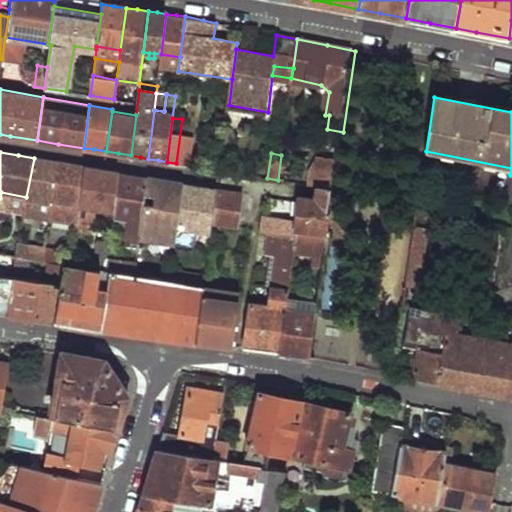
[(319,168),(314,167),(311,185),(317,186),(335,189),(339,160),(321,157),(319,168)]
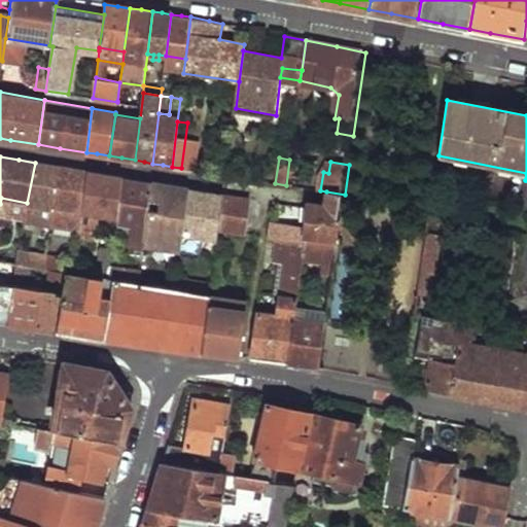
[(46,165),(35,163),(27,203),(24,222),(49,225),(58,167),(46,165)]
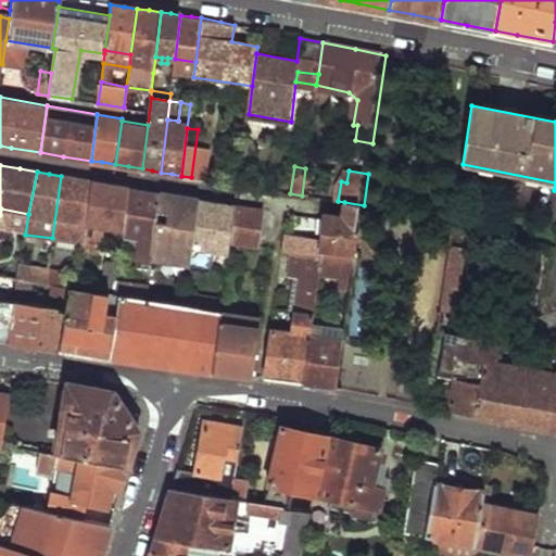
[(229,174),(229,184),(239,185),(240,176),(229,174)]
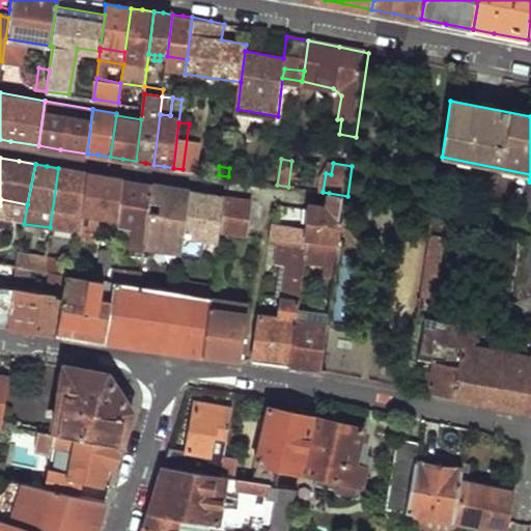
[(58,168),(50,227),(59,228),(80,231),(86,172),(72,170),(58,168)]
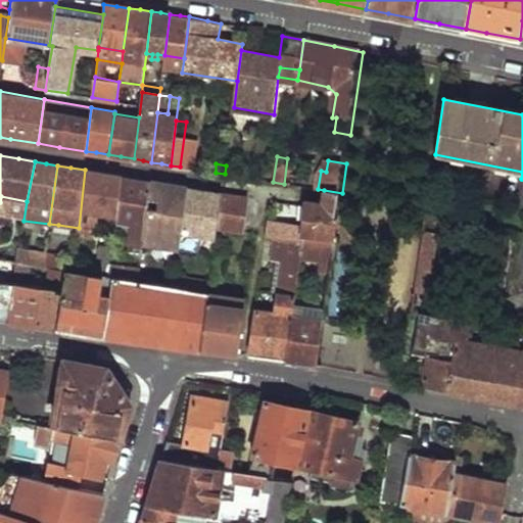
[(85,170),(79,228),(78,235),(89,237),(90,230),(95,231),(97,215),(116,218),(122,176),(103,173),(85,170)]
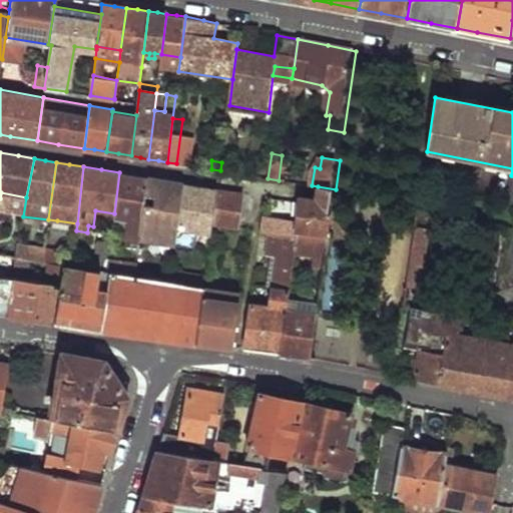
[(119,172),(114,213),(113,219),(127,221),(125,242),(128,242),(127,252),(137,254),(145,176),(134,174),(119,172)]
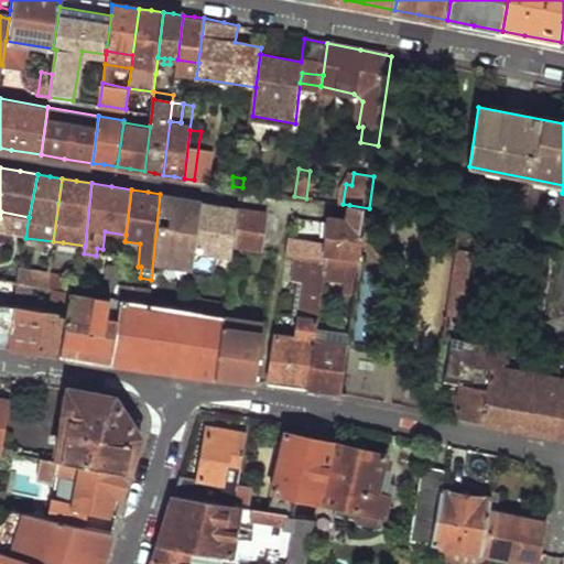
[(160,194),(151,280),(167,282),(171,249),(176,249),(177,237),(190,238),(190,242),(197,243),(197,239),(203,201),(185,198),(160,194)]
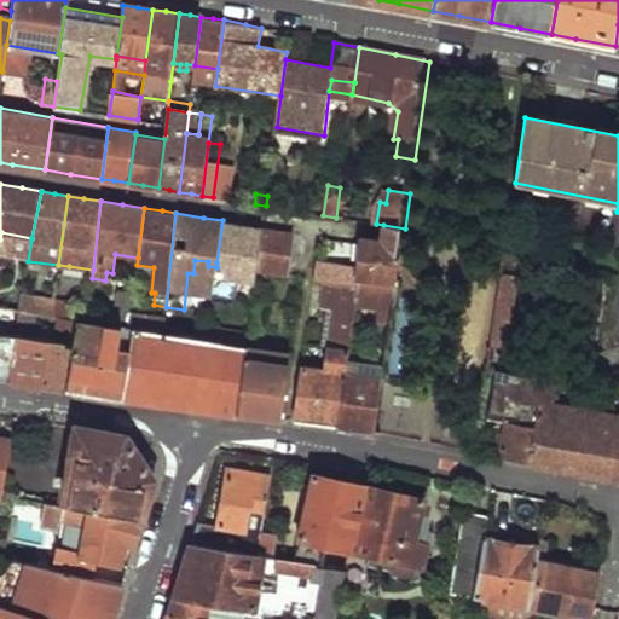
[(223,220),(217,262),(258,270),(262,227),(241,224),(223,220)]
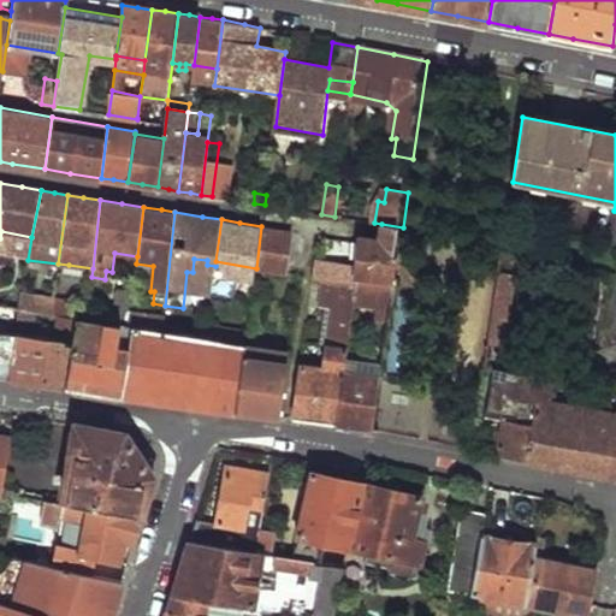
[(359,236),(354,274),(357,276),(395,282),(402,236),(403,227),(381,224),(379,240),(359,236)]
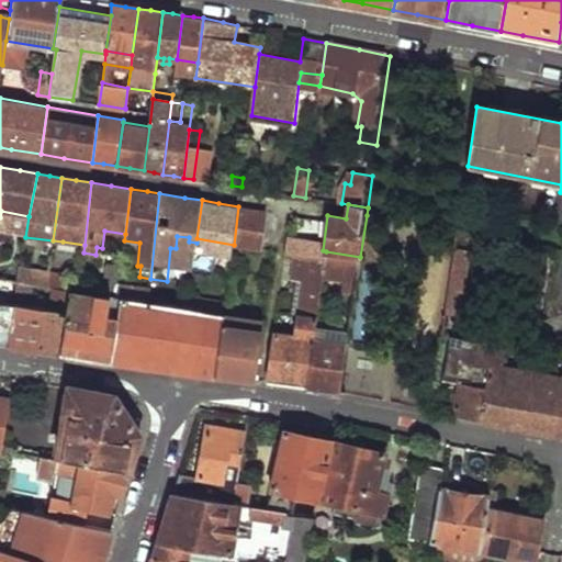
[(238,206),(234,245),(259,249),(265,211),(238,206)]
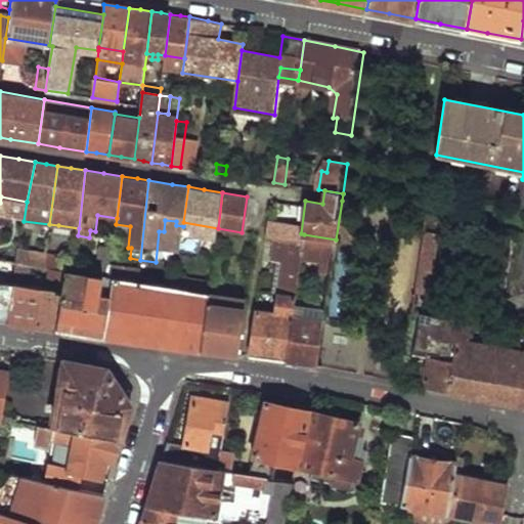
[(58,225),(56,236),(78,239),(78,235),(79,228),(58,225)]
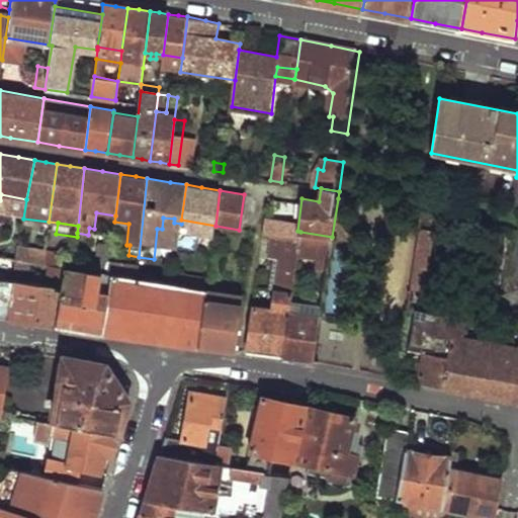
[(263,226),(262,236),(270,237),(299,242),(300,232),(297,231),(263,226)]
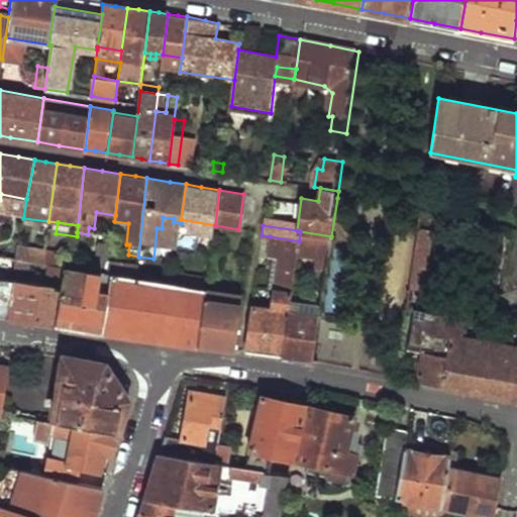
[(419,227),(411,288),(425,290),(435,230),(419,227)]
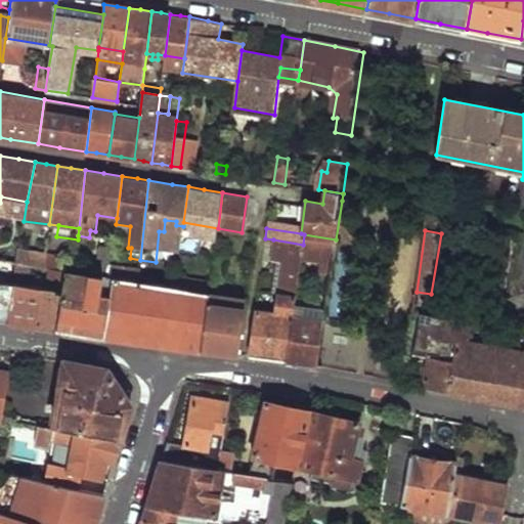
[(303,245),(301,258),(333,263),(336,239),(304,234),(303,245)]
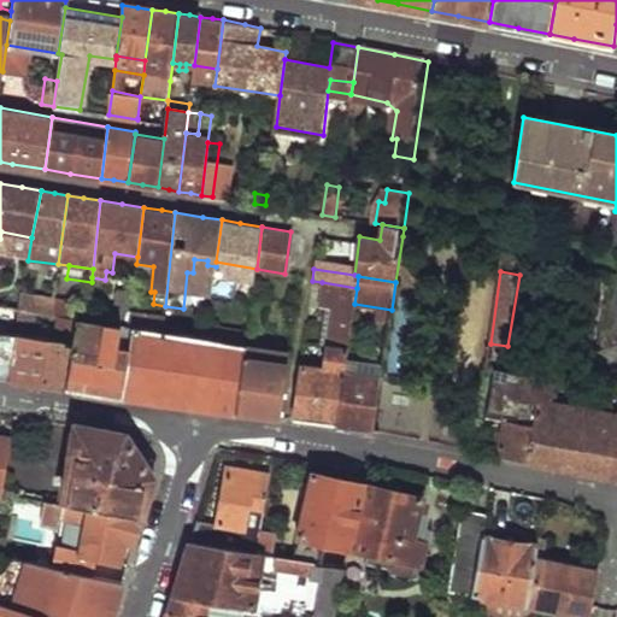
[(300,368),(293,419),(317,423),(339,425),(348,350),(354,304),(357,288),(322,282),(319,309),(330,310),(324,371),(300,368)]
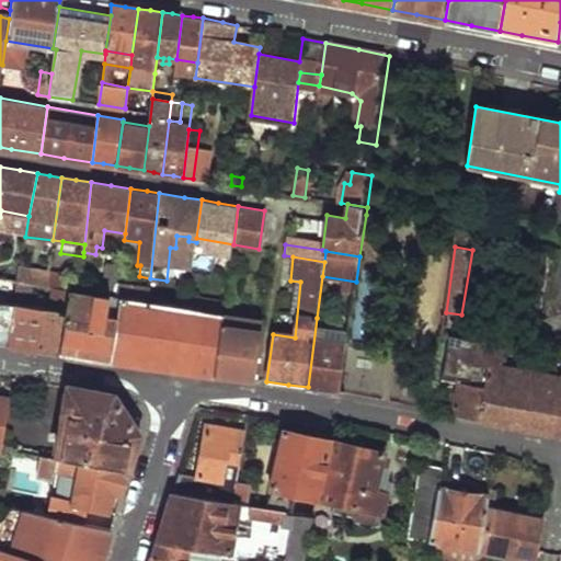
[(110,266),(106,290),(118,293),(118,287),(121,268),(110,266)]
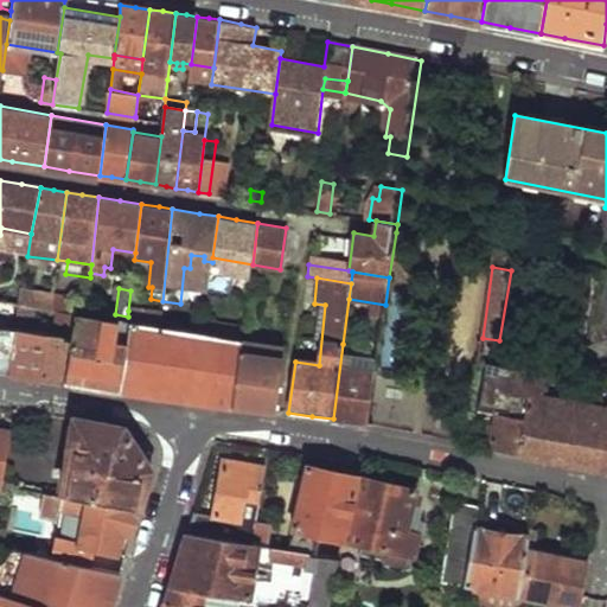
[(21,289),(19,304),(34,307),(50,310),(52,294),(21,289)]
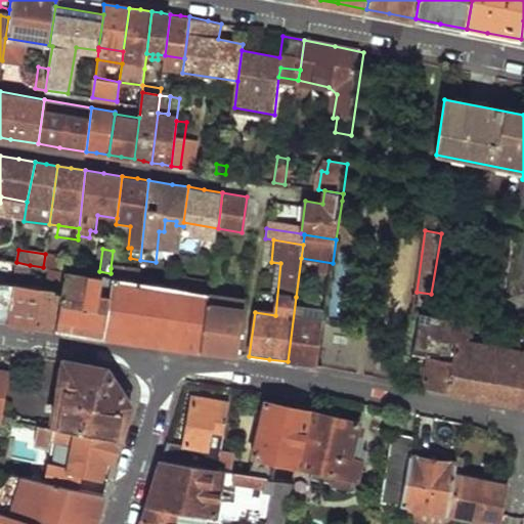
[(45,254),(43,267),(66,272),(74,273),(75,259),(45,254)]
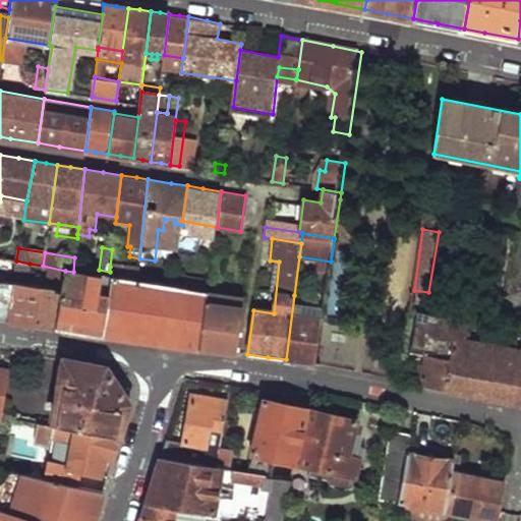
[(16,261),(12,281),(26,283),(30,264),(16,261)]
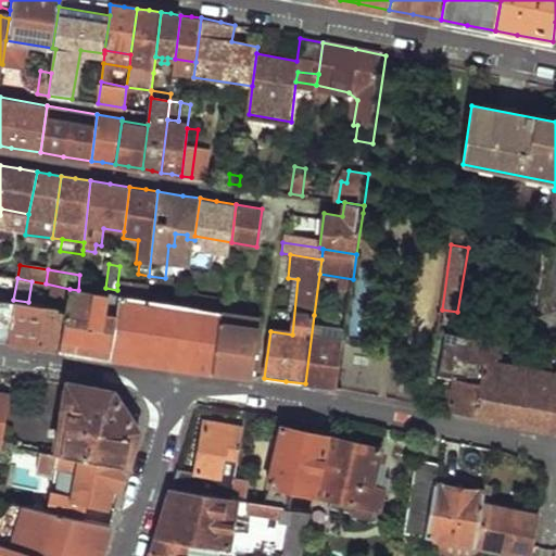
[(117,290),(116,298),(119,299),(144,302),(146,295),(147,289),(117,285),(117,290)]
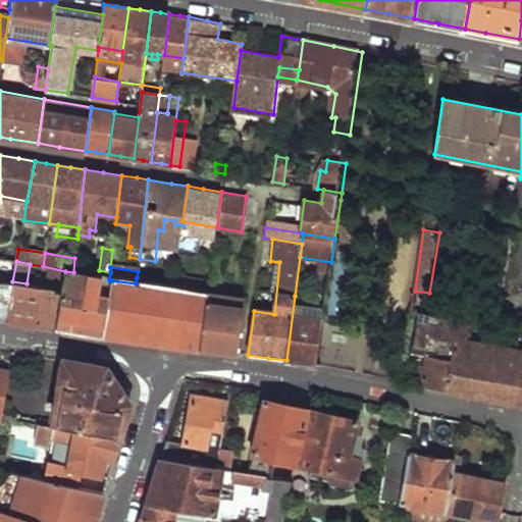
[(62,289),(57,327),(80,331),(104,335),(112,280),(109,279),(73,272),(65,271),(62,289)]
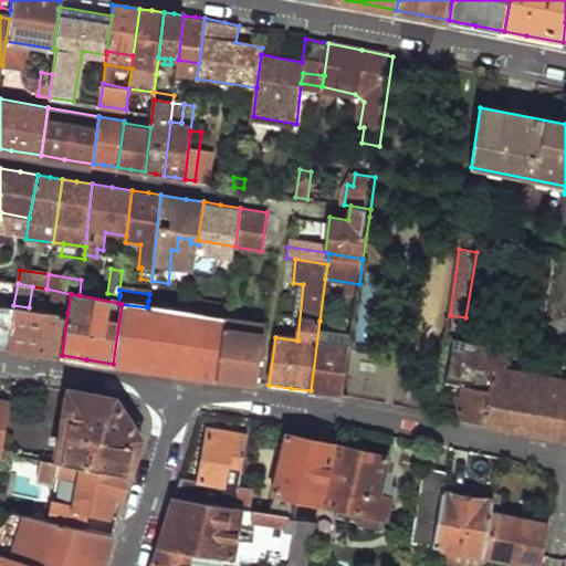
[(191,301),(189,314),(226,318),(227,306),(191,301)]
